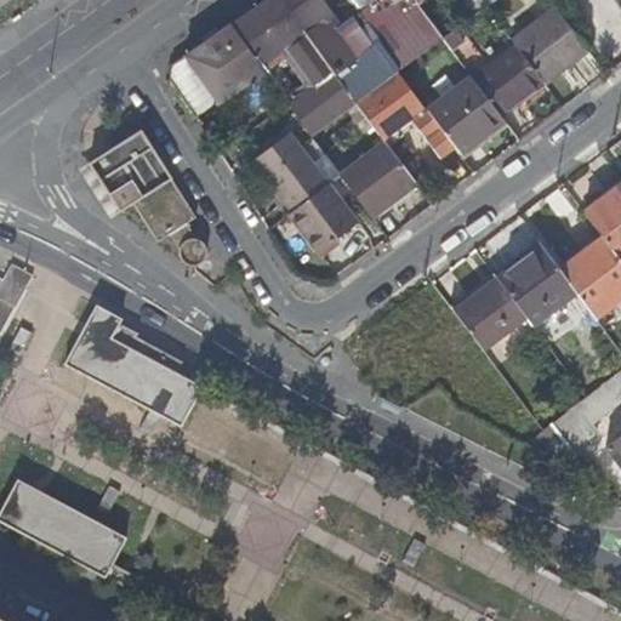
[(311,132),(354,101),(334,72),(280,0),(263,0),(231,24),(263,69),(288,101),(311,132)]
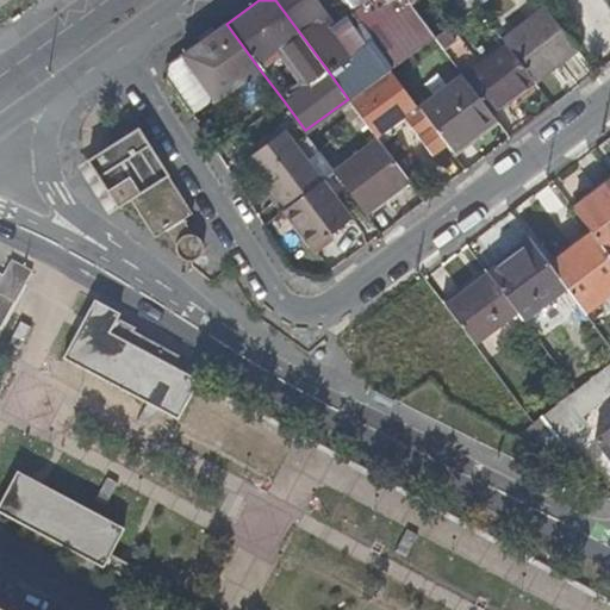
[(327,12),(317,0),(275,0),(328,70),(349,56),(371,39),(349,11),(328,27),(323,22),(329,18),(325,14),(327,12)]
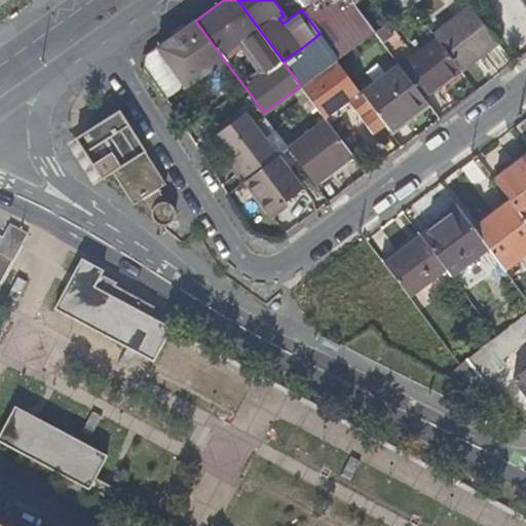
[(312,0),(301,9),(320,34),(337,59),(375,31),(352,0),(312,0)]
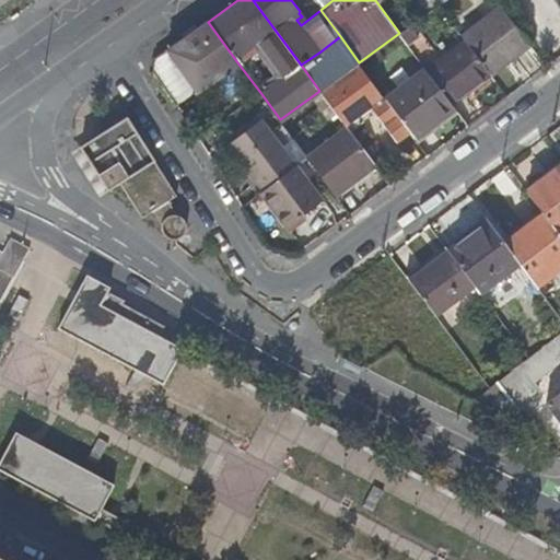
[(417,0),(427,13),(439,4),(436,0),(417,0)]
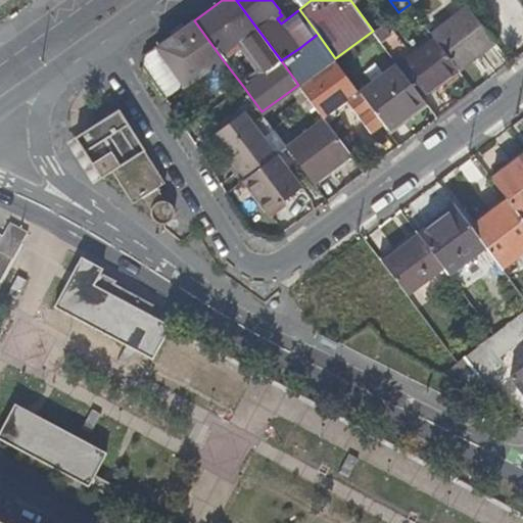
[(467,5),(431,33),(434,37),(458,69),(494,43),(467,5)]
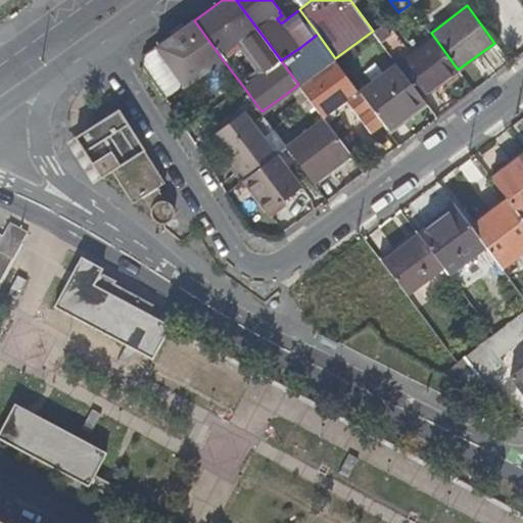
[(185,86),(222,58),(194,20),(156,47),(185,86)]
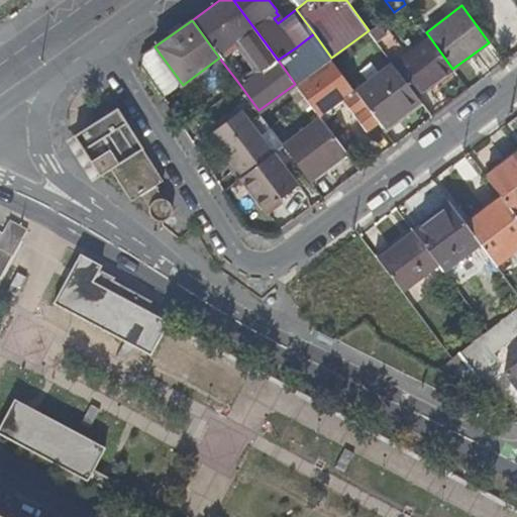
[(296,47),(278,60),(295,84),(331,58),(314,33),(296,47)]
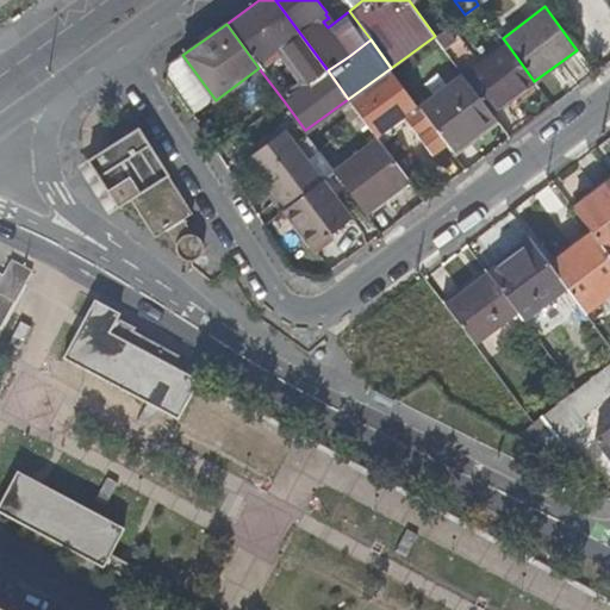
[(506,43),(464,75),(491,112),(534,81),(506,43)]
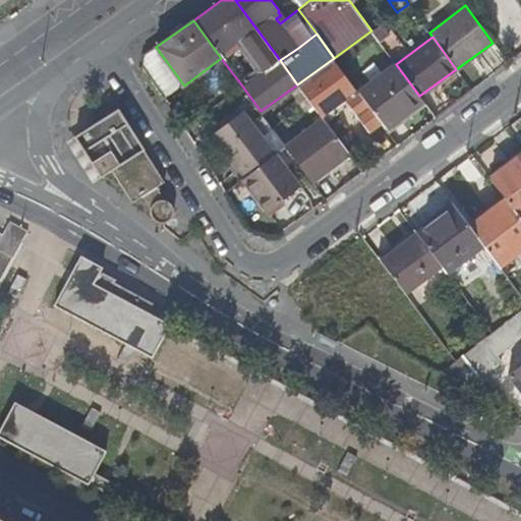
[(355,90),(334,60),(319,71),(299,83),(321,113),(333,104),(334,105),(355,90)]
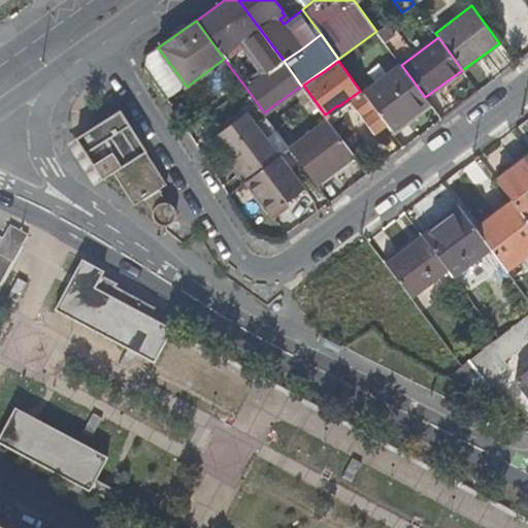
[(400,64),(363,92),(367,98),(387,124),(391,130),(429,102),(425,97),(401,65),(400,64)]
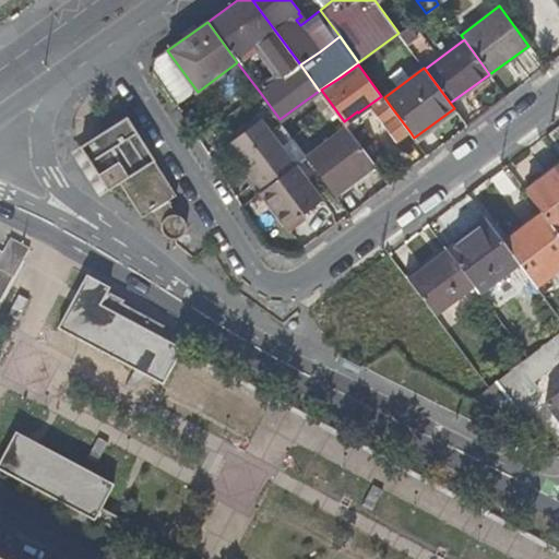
[(396,141),(409,131),(389,104),(387,105),(376,113),(396,141)]
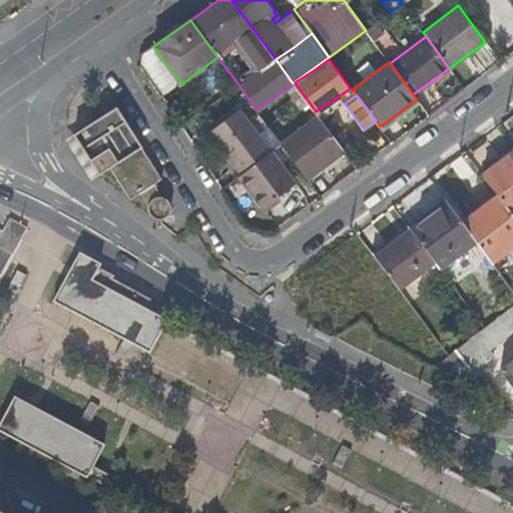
[(205,124),(241,172),(270,150),(264,142),(234,102),(205,124)]
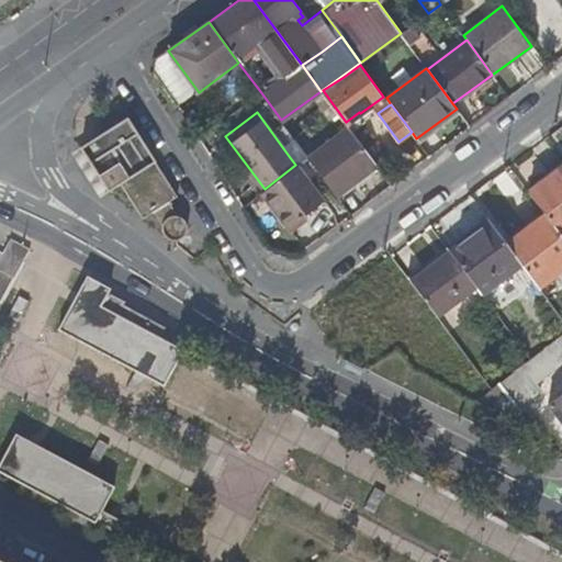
[(177,195),(136,131),(127,116),(81,145),(108,190),(121,181),(143,217),(153,211),(161,223),(161,224),(161,227),(165,234),(168,237),(175,237),(179,237),(182,236),(184,233),(187,228),(188,224),(187,221),(183,217),(179,215),(178,214),(171,203),(172,202),(171,199),(177,195)]
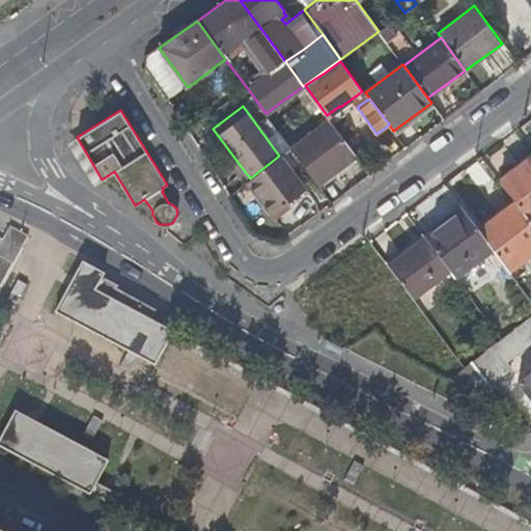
[(328,118),(289,146),(290,148),(317,185),(356,157),(328,118)]
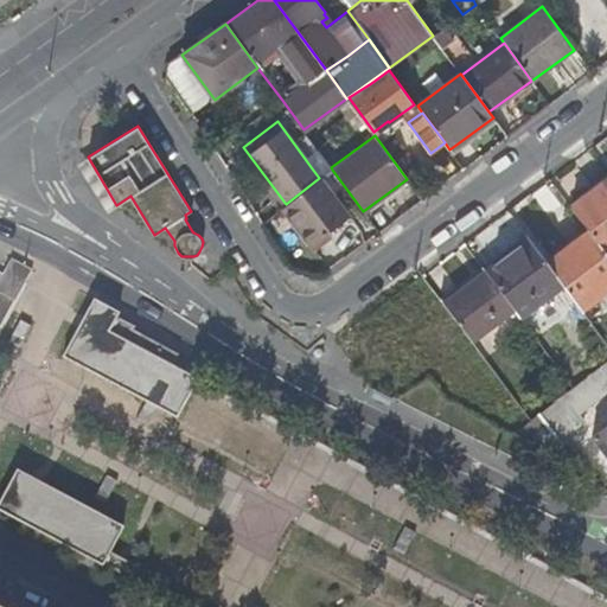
[(345,213),(334,199),(324,185),(319,178),(286,204),(282,206),(308,241),(345,213)]
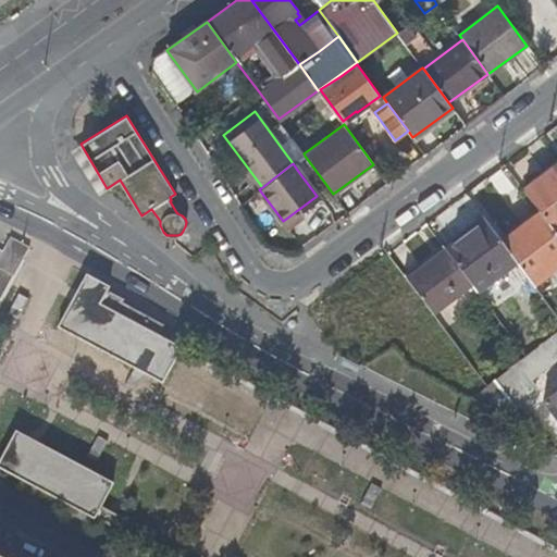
[(336,199),(376,170),(373,164),(333,194),(336,199)]
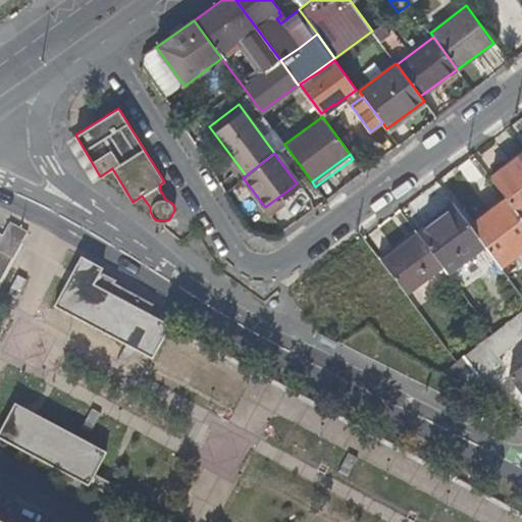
[(521,154),(491,178),(507,199),(520,217),(521,216),(521,154)]
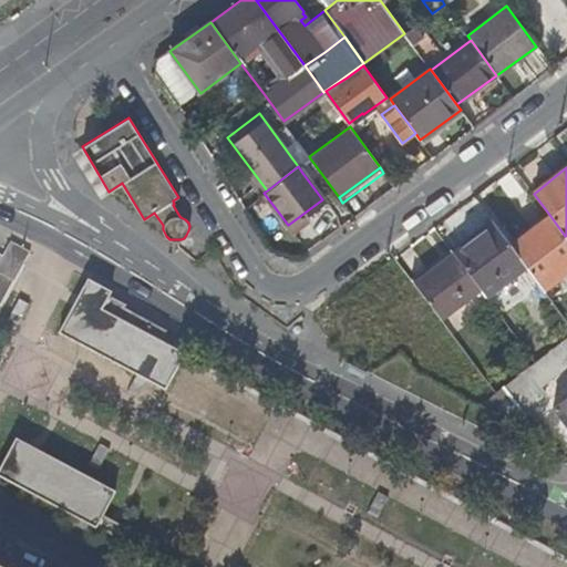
[(302,173),(312,186),(316,183),(307,169),(302,173)]
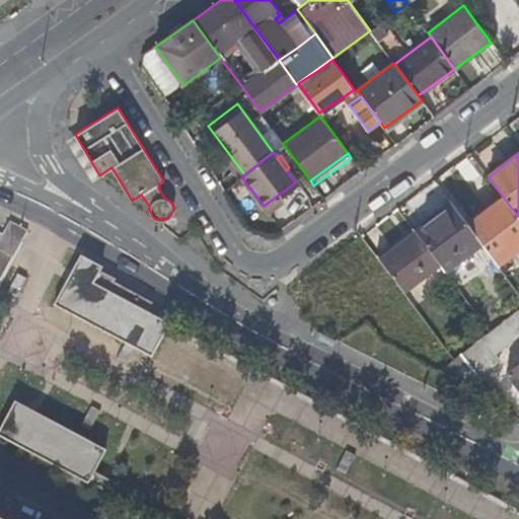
[(518,218),(517,216),(504,198),(467,225),(470,230),(478,240),(479,242),(497,266),(513,252),(518,247),(518,218)]
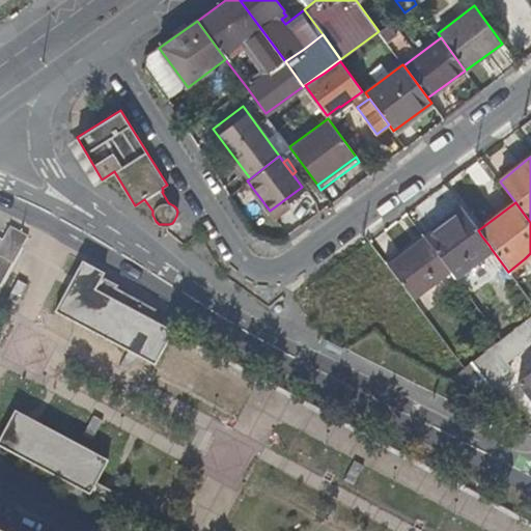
[(454,277),(491,248),(490,246),(481,235),(478,230),(463,210),(438,228),(440,230),(426,240),(450,272),(454,277)]
